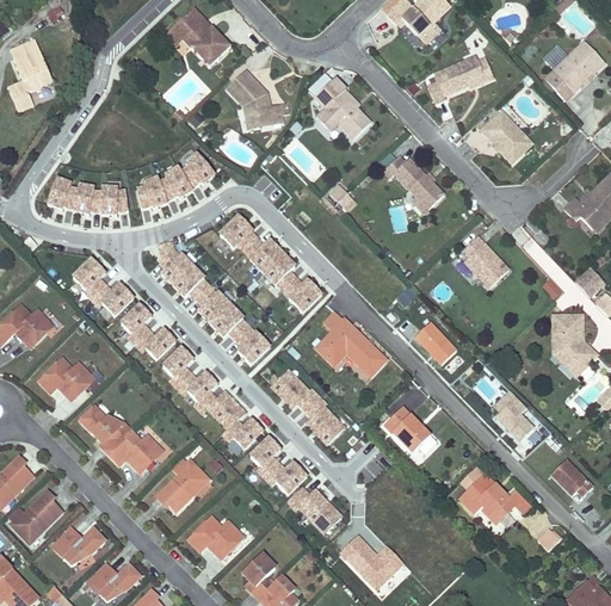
[(387,0),(381,6),(387,13),(400,0),(387,0)]
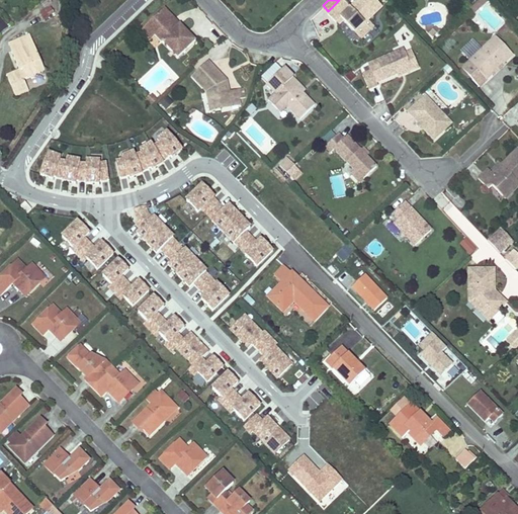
[(354,0),(351,4),(347,0),(339,0),(328,11),(336,19),(341,14),(355,29),(368,16),(382,2),(380,0),(354,0)]
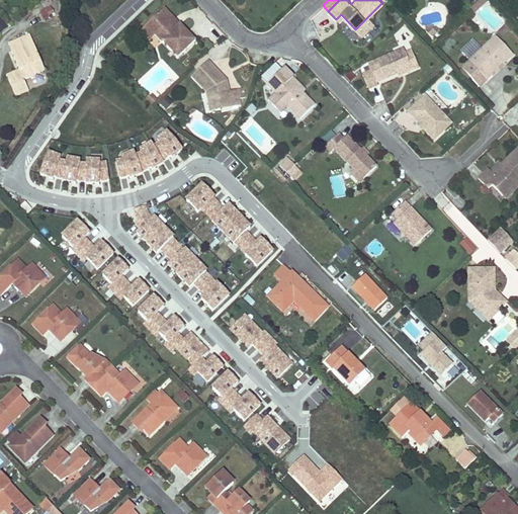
[(51,3),(40,10),(44,16),(55,9),(51,3)]
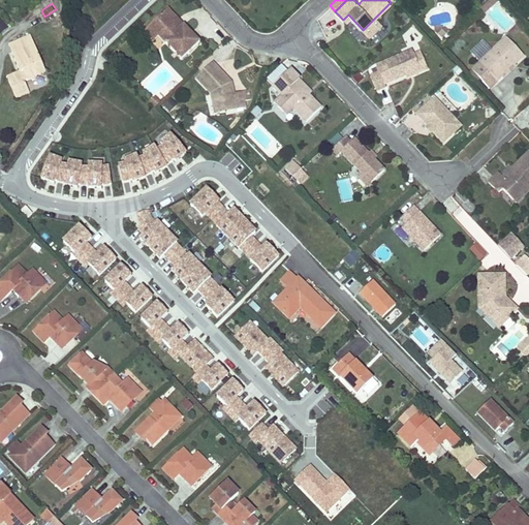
[(168,5),(165,7),(176,19),(176,21),(178,23),(179,22),(181,24),(184,22),(168,5)]
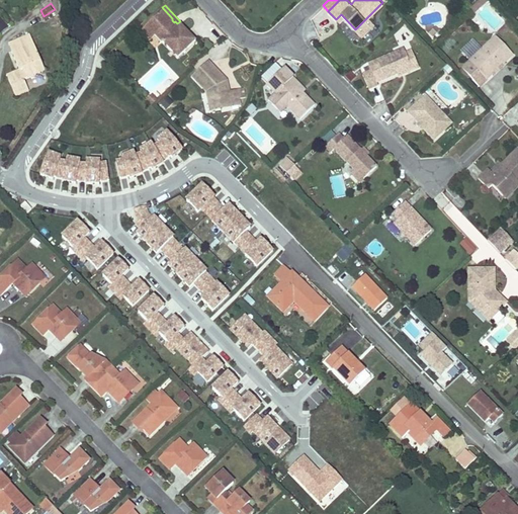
[(172,18),(162,7),(146,22),(156,32),(162,39),(163,38),(178,55),(195,37),(180,21),(177,23),(175,21),(174,22),(172,20),(172,18)]
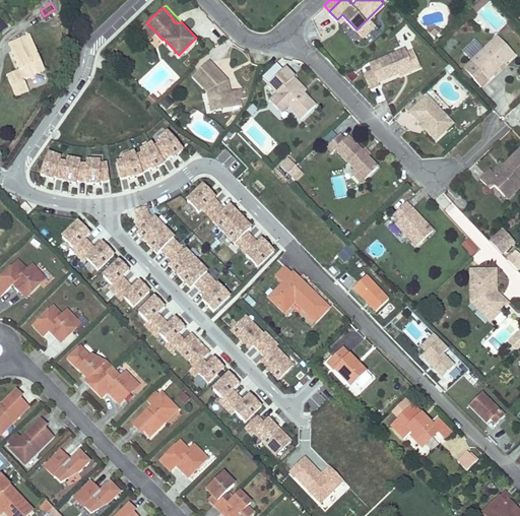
[(361,34),(374,20),(370,16),(356,29),(361,34)]
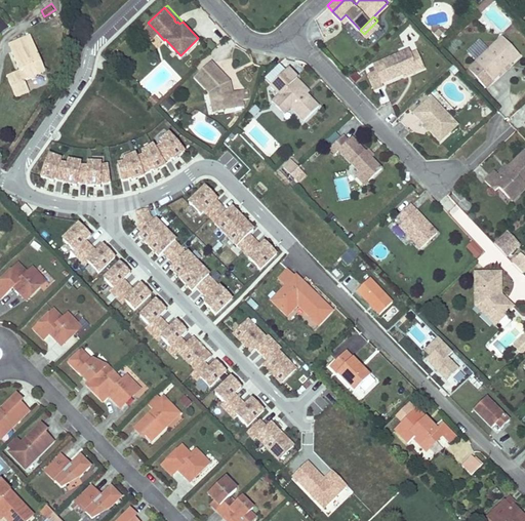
[(158,33),(148,23),(143,28),(153,38),(158,33)]
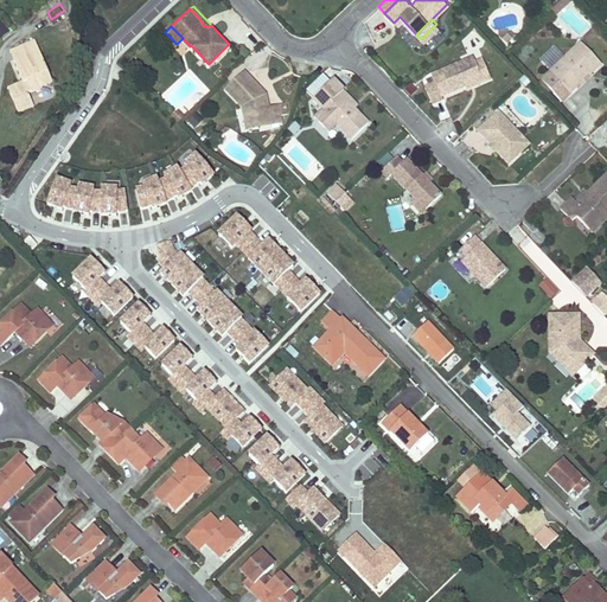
[(508,40),(515,33),(510,27),(503,34),(508,40)]
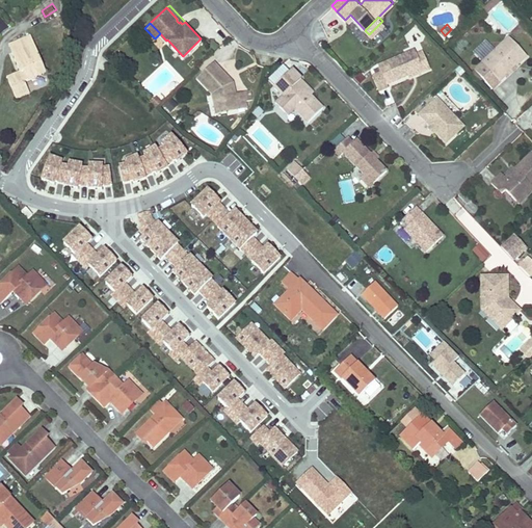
[(47,70),(31,32),(9,42),(20,69),(21,69),(24,68),(25,71),(8,77),(17,96),(30,89),(25,78),(47,70)]
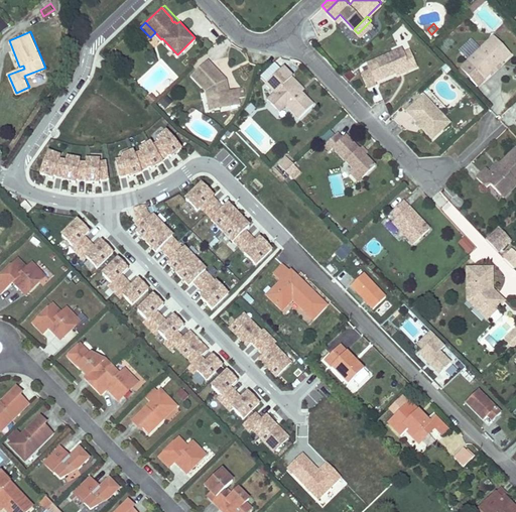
[(511,51),(494,33),(468,57),(485,77),(492,70),(489,68),(500,57),(503,59),(511,51)]
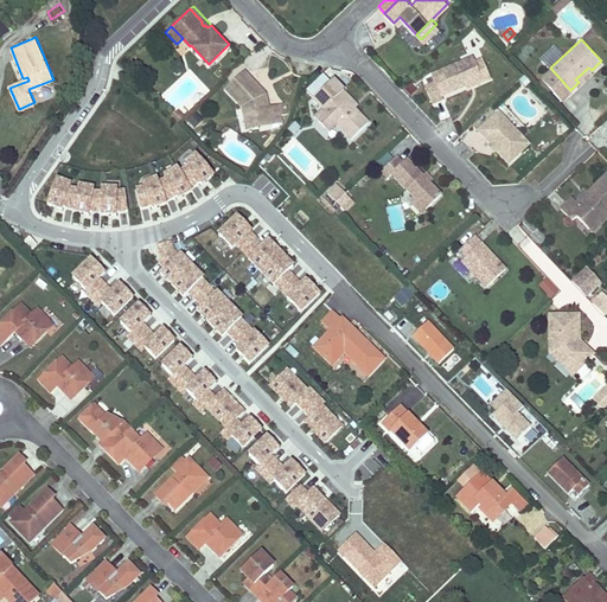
[(483,75),(475,58),(473,53),(432,71),(435,79),(426,83),(433,100),(443,95),(442,93),(466,82),(483,75)]
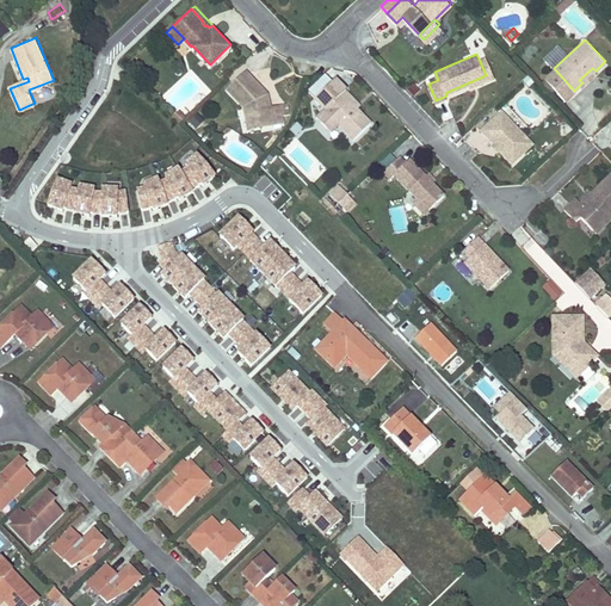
[(493,76),(485,56),(479,59),(486,75),(469,82),(470,86),(493,76)]
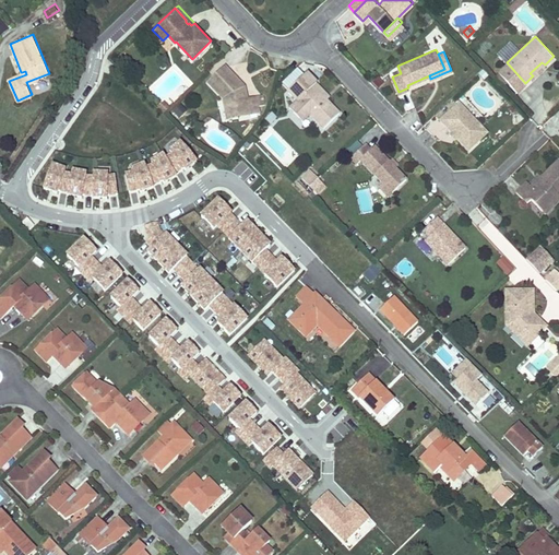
[(248,95),(245,83),(241,84),(239,82),(241,80),(225,62),(207,79),(223,96),(226,95),(229,110),(249,106),(250,113),(260,110),(258,103),(265,102),(263,91),(248,95)]
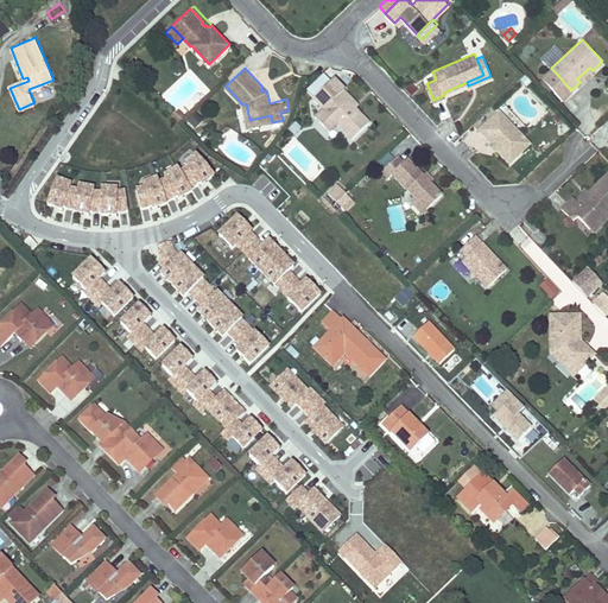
[(580,82),(593,70),(589,68),(576,80),(580,82)]
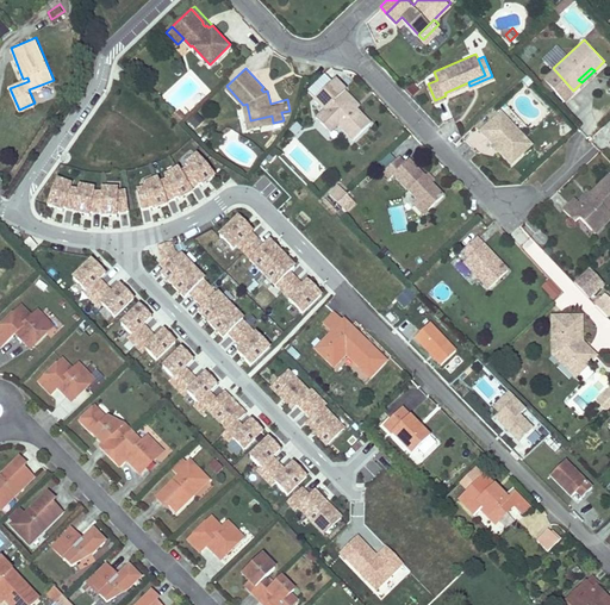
[(24,79),(23,79),(8,85),(10,88),(29,81),(27,78),(24,79)]
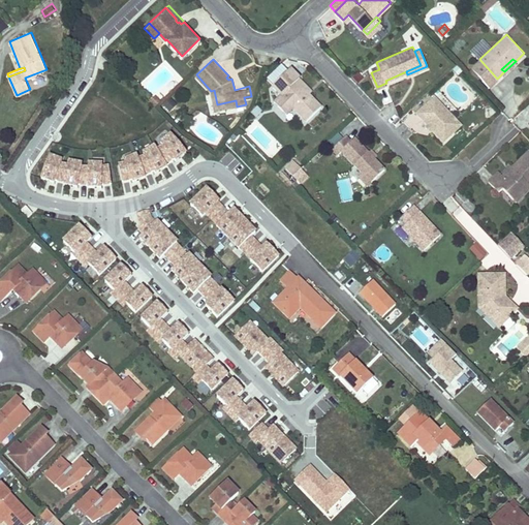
[(321,103),(309,91),(297,79),(300,75),(290,67),(273,85),(281,92),(274,99),(286,112),(293,105),(306,119),(321,103)]
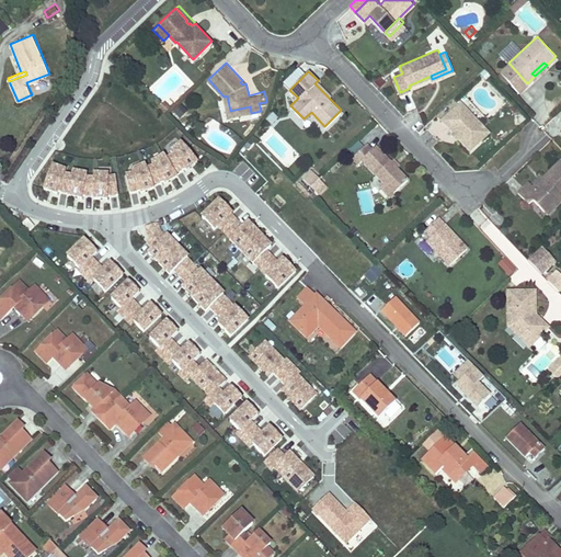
[(331,94),(318,80),(315,83),(328,97),(331,94)]
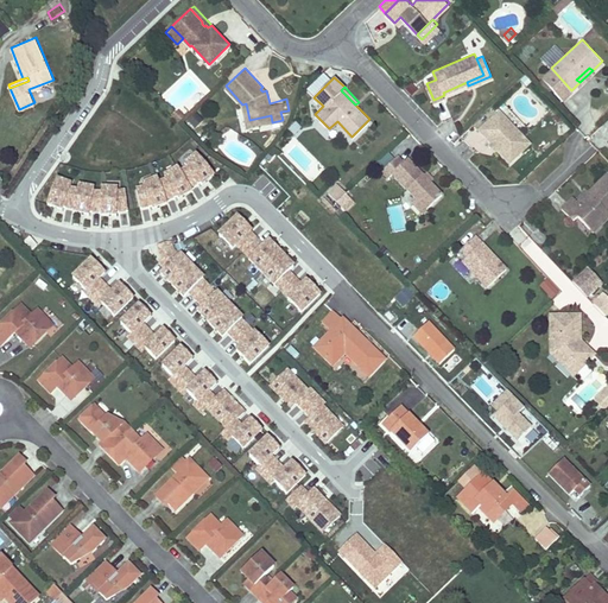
[(272,122),(271,115),(249,120),(246,103),(242,105),(247,127),(272,122)]
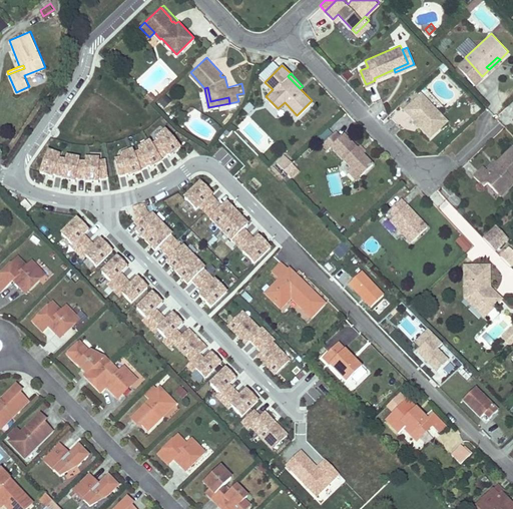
[(151,90),(145,96),(149,100),(155,95),(151,90)]
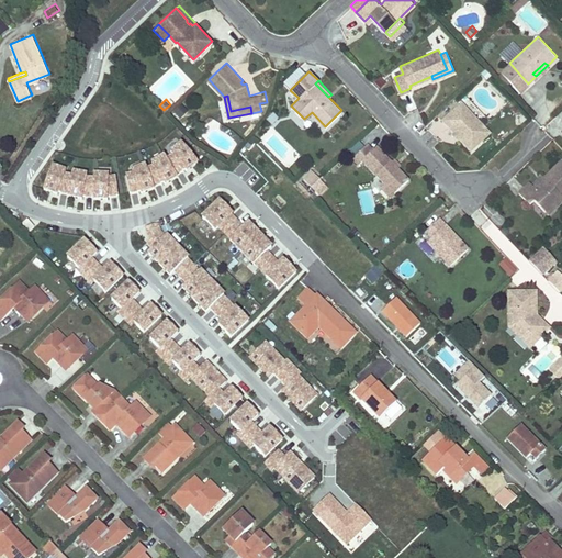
[(490,131),(461,100),(442,118),(454,131),(457,133),(459,135),(471,148),(490,131)]
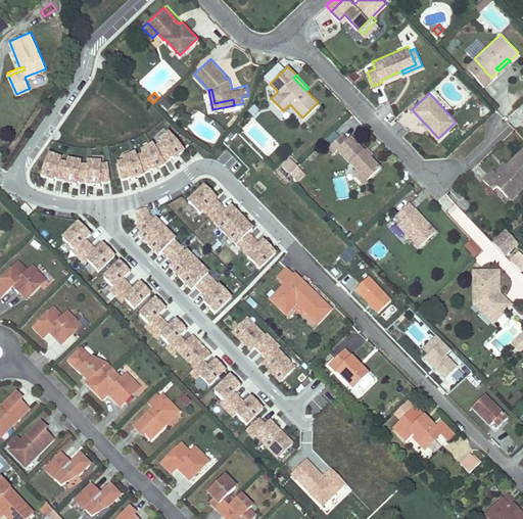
[(184,149),(169,130),(157,139),(159,142),(171,157),(172,158),(184,149)]
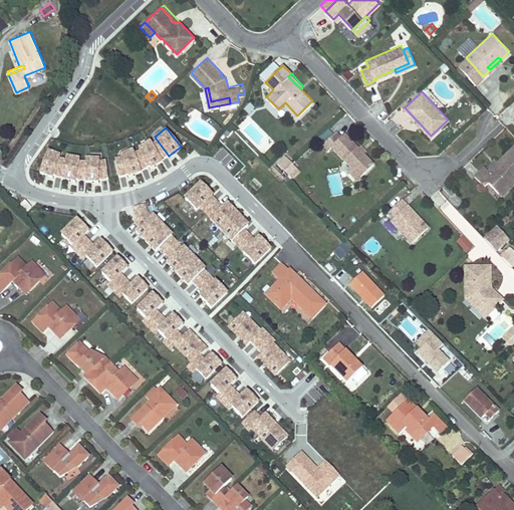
[(358,146),(344,132),(341,135),(335,130),(323,143),(328,148),(331,145),(344,158),(360,175),(373,162),(363,152),(362,151),(358,146)]
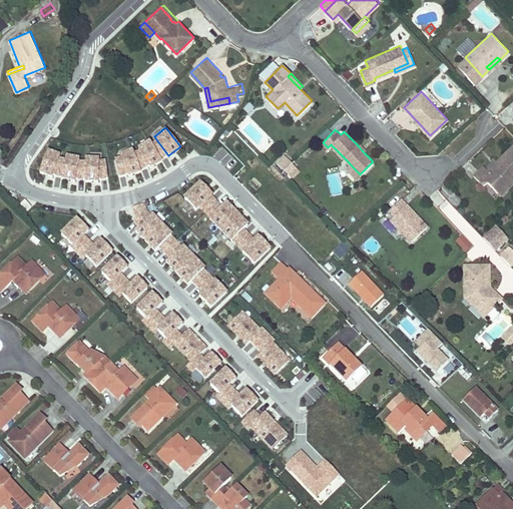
[(149,138),(136,145),(138,148),(147,164),(148,167),(161,159),(160,158),(151,142),(149,138)]
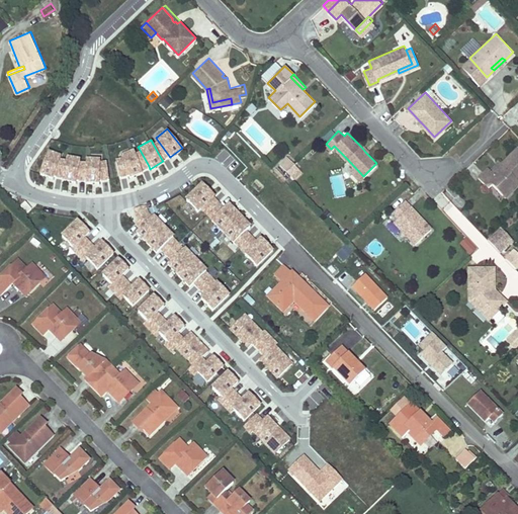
[(158,141),(153,144),(162,160),(169,156),(158,141)]
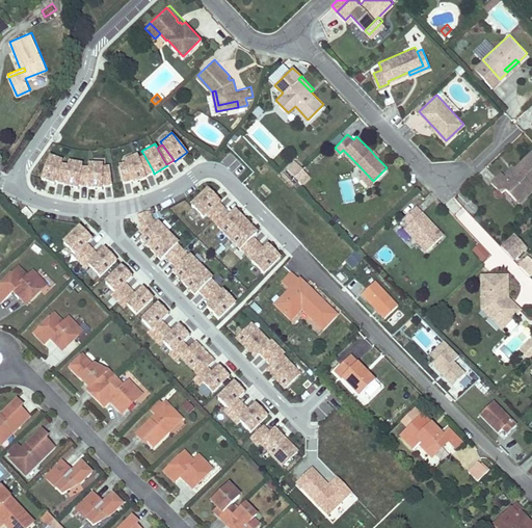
[(531,150),(515,165),(511,169),(506,175),(502,170),(491,180),(502,191),(506,187),(516,198),(522,191),(528,192),(531,187),(531,150)]
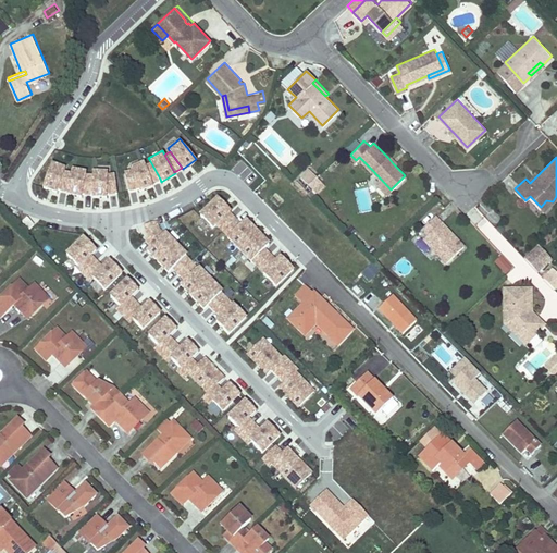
[(144,160),(130,166),(131,170),(138,188),(139,192),(153,186),(152,183),(145,163),(144,160)]
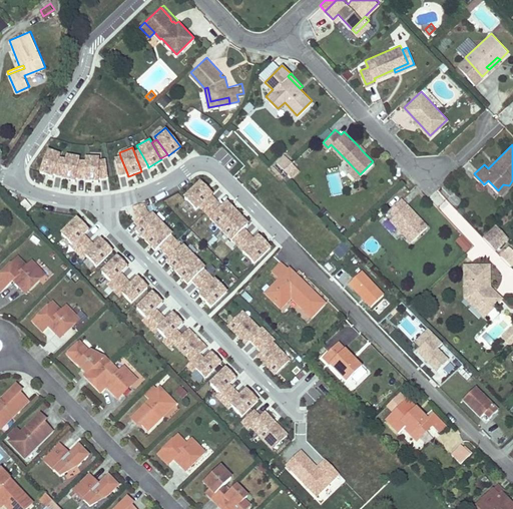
[(60,153),(47,148),(38,171),(52,177),(53,173),(59,156),(60,153)]
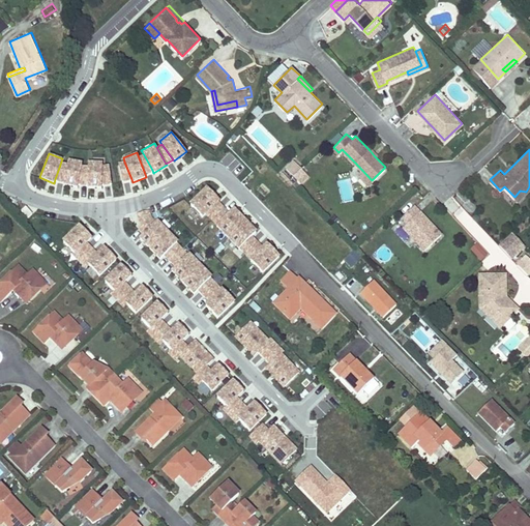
[(143,153),(138,155),(145,174),(152,170),(143,153)]
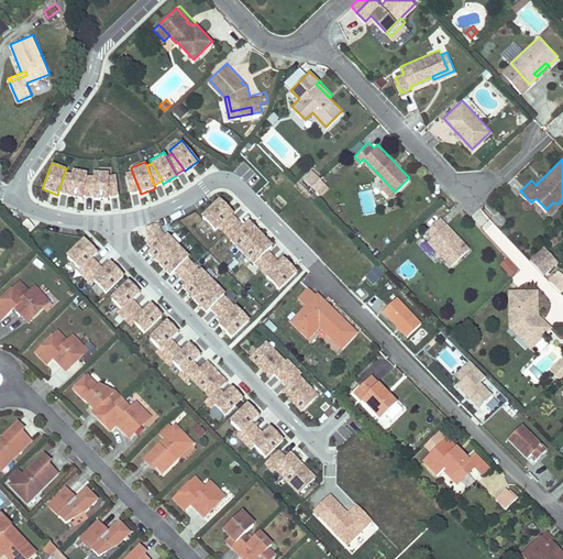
[(320,176),(312,167),(304,176),(312,184),(320,176)]
